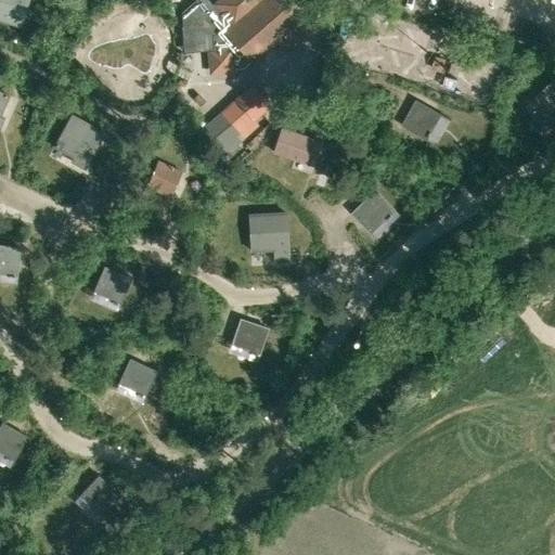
[(0,0),(0,21),(18,27),(27,0),(0,0)]
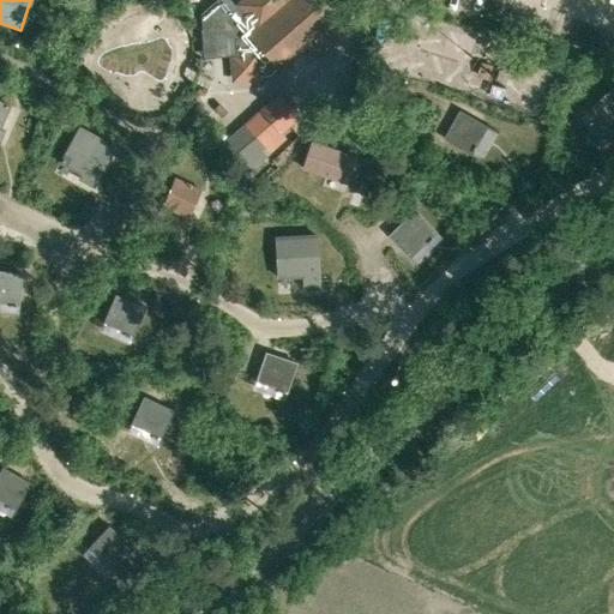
[(256,77),(269,76),(317,35),(326,46),(347,28),(337,17),(338,16),(325,0),(244,0),(240,5),(258,25),(248,34),(234,35),(234,36),(235,56),(232,56),(232,58),(233,58),(234,79),(256,77)]
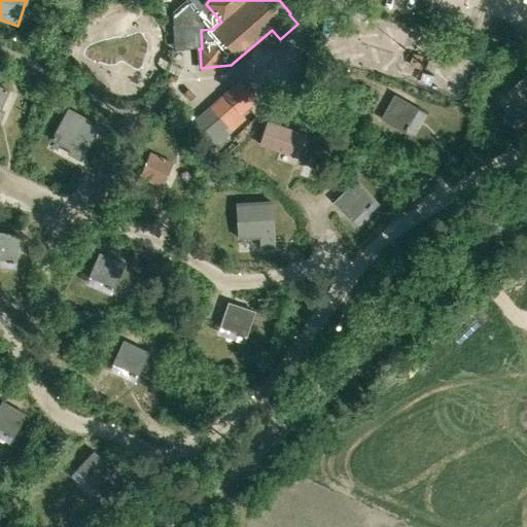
[(521,128),(526,121),(526,75),(505,95),(521,111),(513,118),(521,128)]
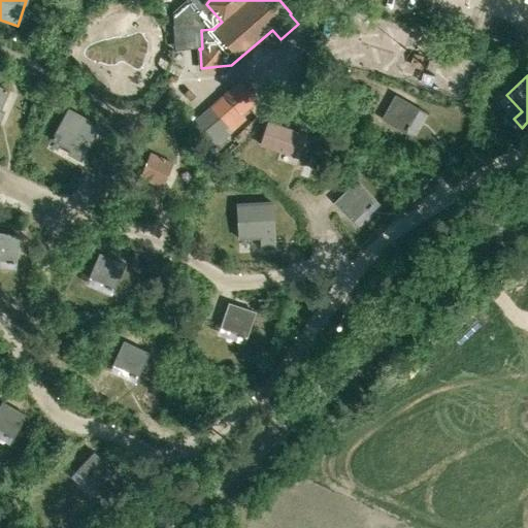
[(252,102),(253,102),(237,85),(210,108),(230,131),(244,119),(239,113),(252,102)]
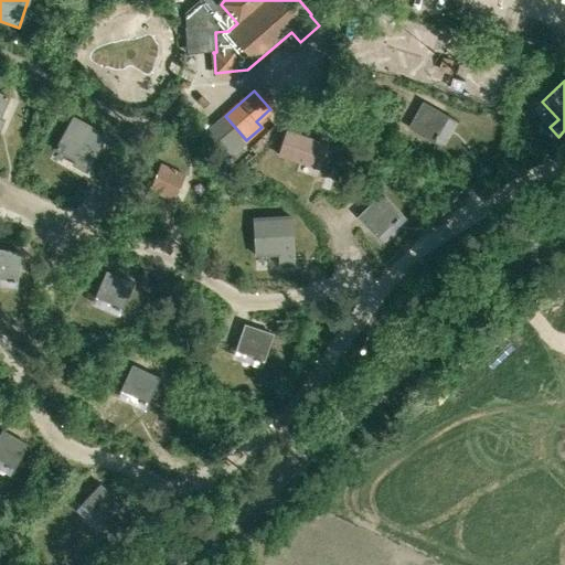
[(437,140),(450,117),(424,103),(409,128),(434,141),(435,139),(437,140)]
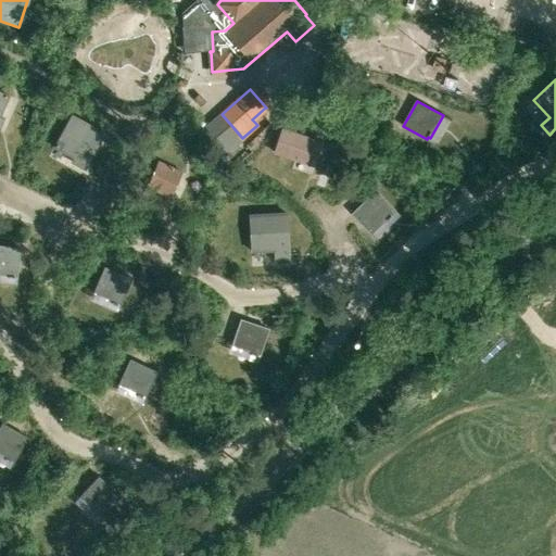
[(72,162),(85,168),(104,134),(72,115),(54,147),(74,158),(72,162)]
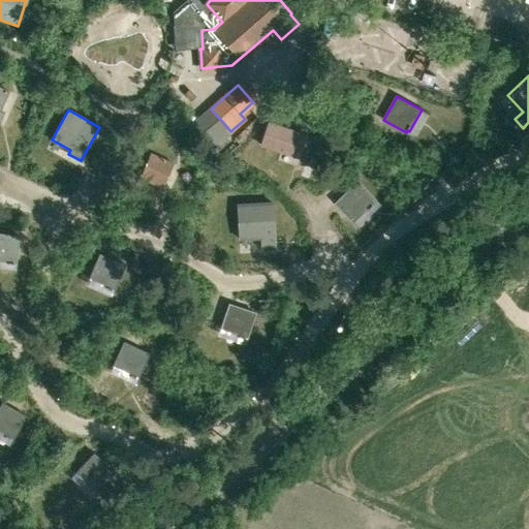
[(297,156),(300,146),(304,134),(269,123),(260,145),(297,156)]
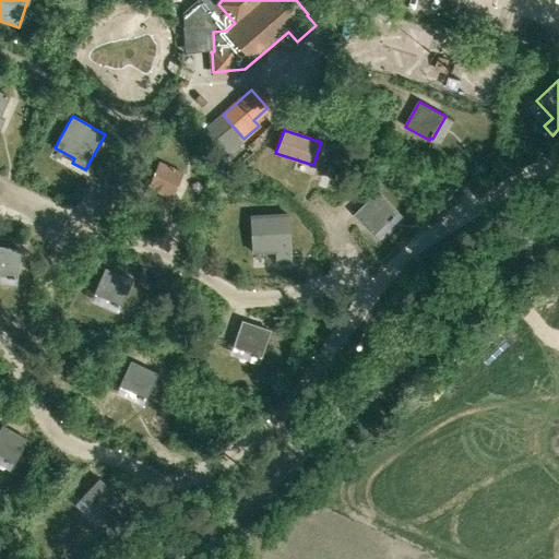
[(147,188),(170,199),(182,173),(158,162),(147,188)]
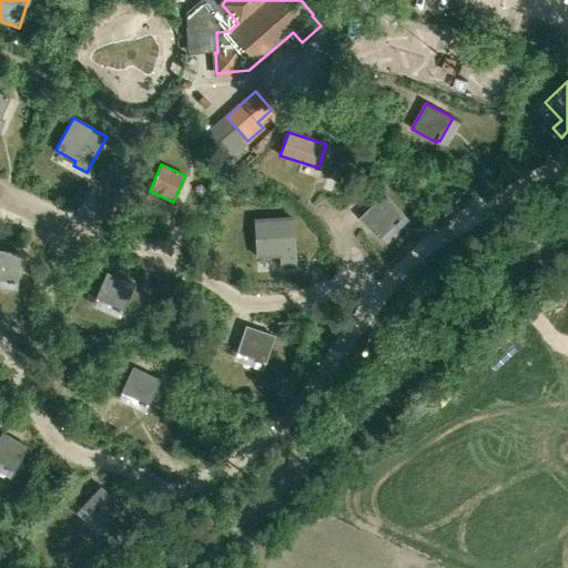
[(405,215),(385,194),(361,217),(381,239),(396,223),(397,224),(402,221),(401,220),(405,215)]
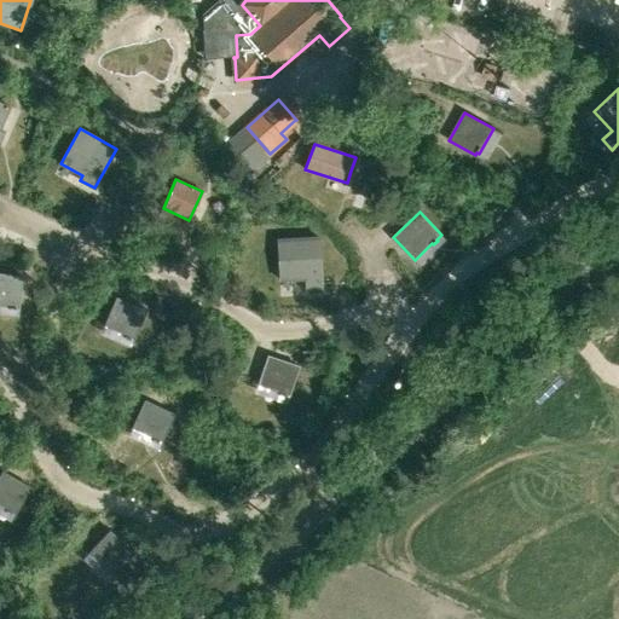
[(318,237),(277,239),(279,279),(305,278),(306,291),(320,290),(318,237)]
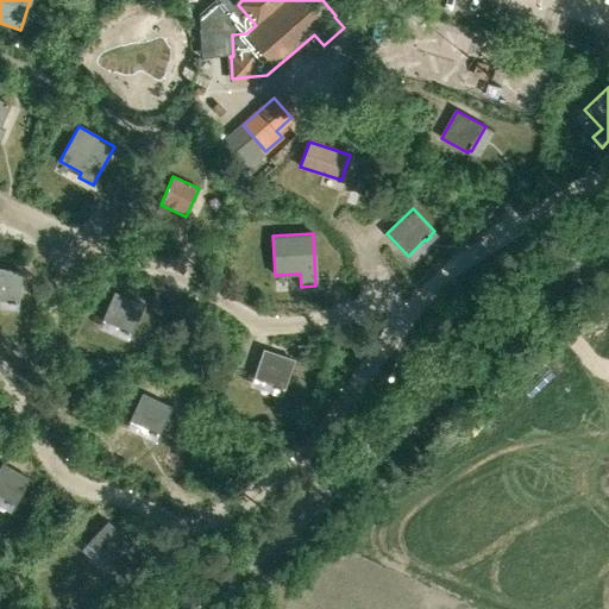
[(18,302),(22,272),(0,269),(0,300),(8,301),(8,303),(14,303),(14,302),(18,302)]
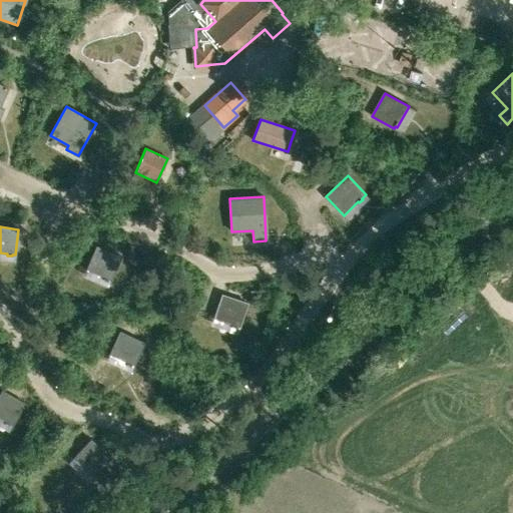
[(110,281),(120,258),(96,246),(86,271),(102,278),(102,279),(107,281),(107,280),(110,281)]
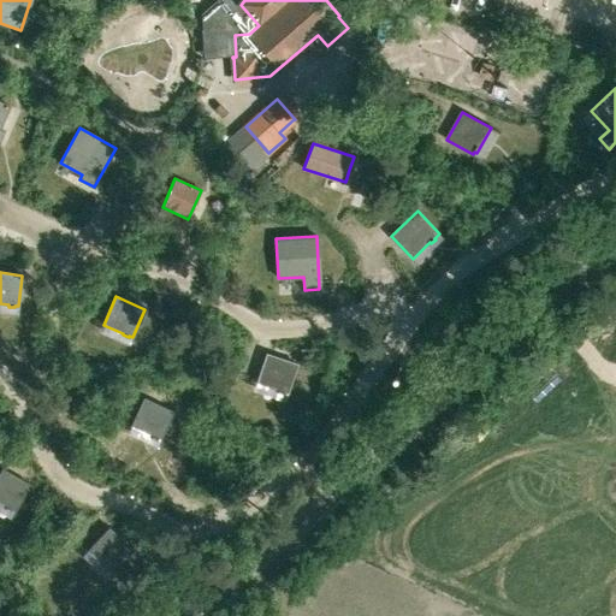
[(296,365),(267,354),(256,384),(277,391),(277,392),(283,395),(283,392),(286,394),(296,365)]
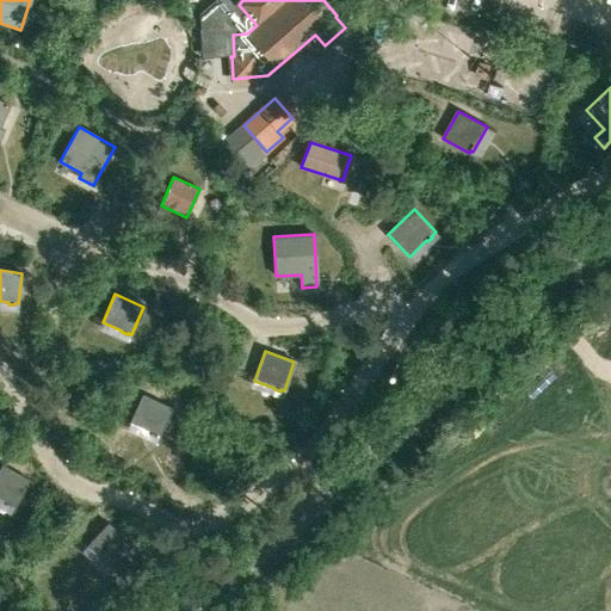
[(158,436),(171,408),(143,395),(130,423),(149,432),(149,433),(155,437),(155,434),(158,436)]
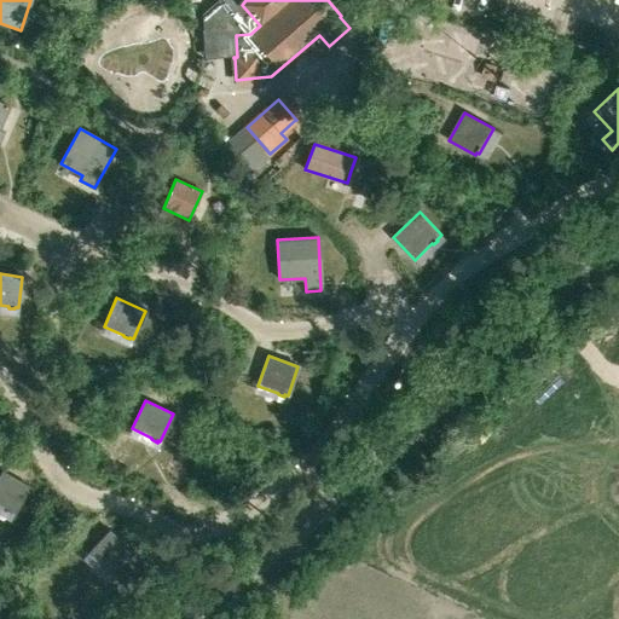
[(13,514),(29,487),(3,472),(0,474),(0,505),(5,509),(5,510),(10,514),(11,513),(13,514)]
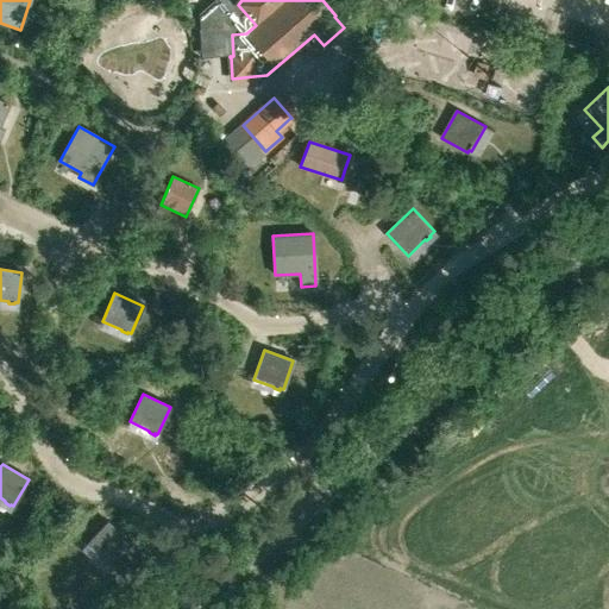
[(110,566),(130,544),(107,522),(87,545),(102,559),(101,560),(106,565),(107,564),(110,566)]
